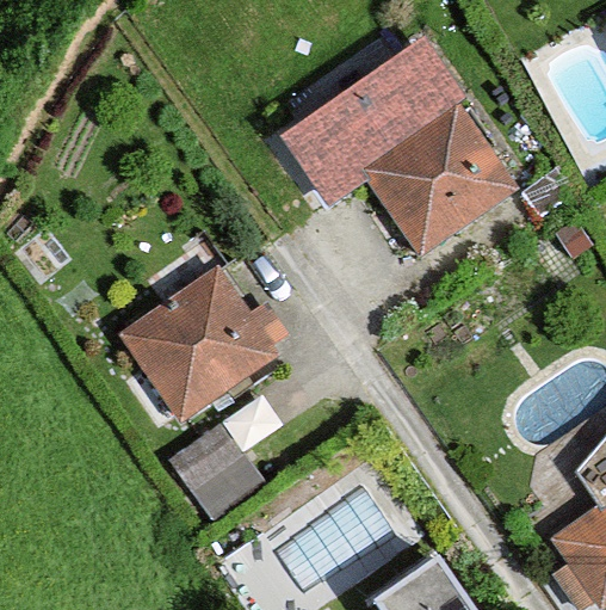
[(524,186),(461,94),(356,165),(419,257),(524,186)]
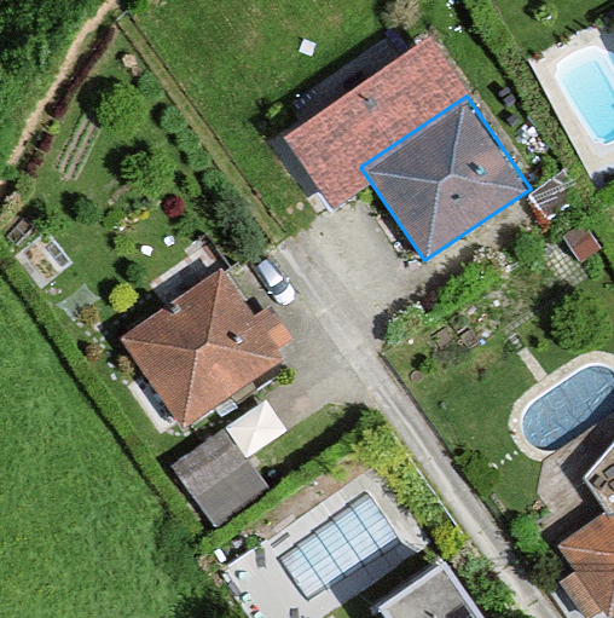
[(281,363),(216,267),(117,334),(180,429),(281,363)]
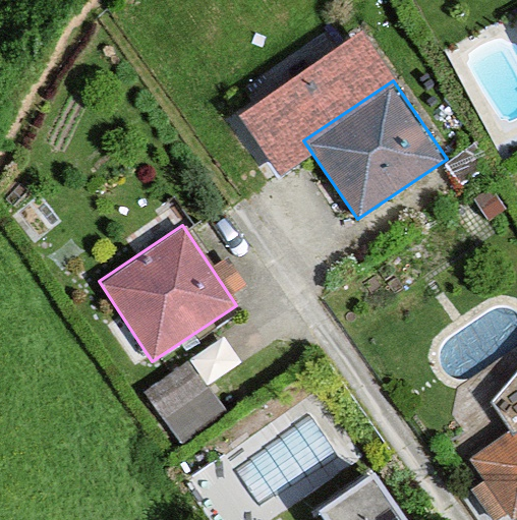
[(184,415),(225,392),(200,351),(160,373),(184,415)]
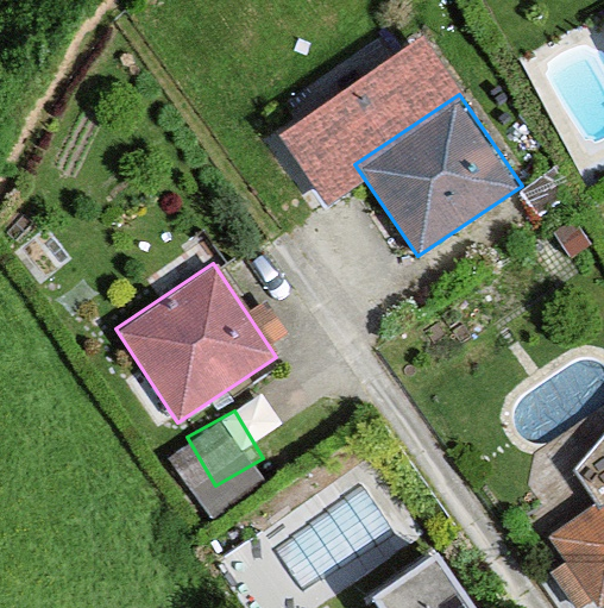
[(603,434),(578,463),(601,500),(543,537),(589,607),(603,607),(603,434)]
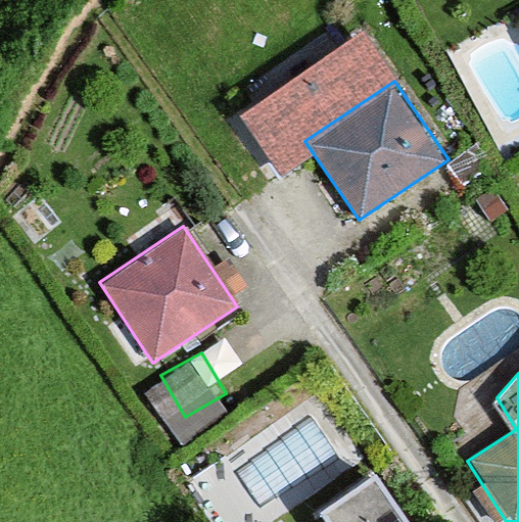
[(407,521),(374,475),(322,513),(328,521),(407,521)]
